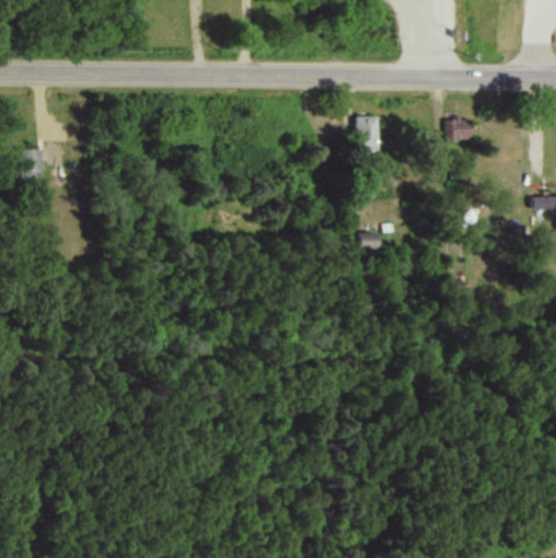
[(380,116),(358,116),(357,152),(379,153),(380,116)]
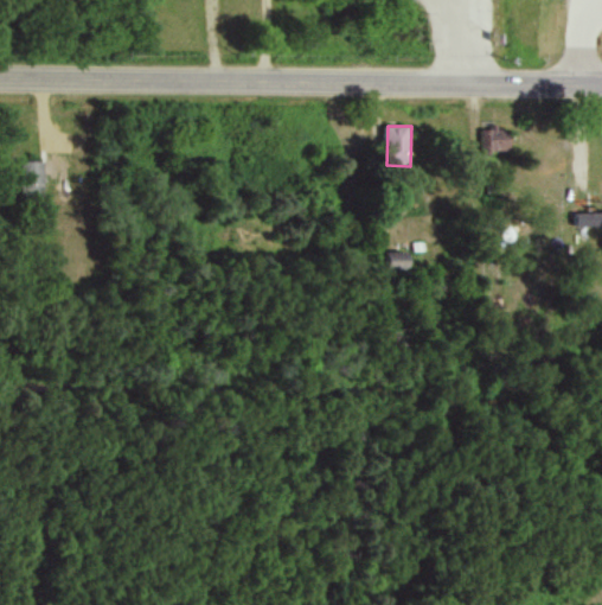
[(513,128),(484,129),(484,152),(514,151),(513,128)]
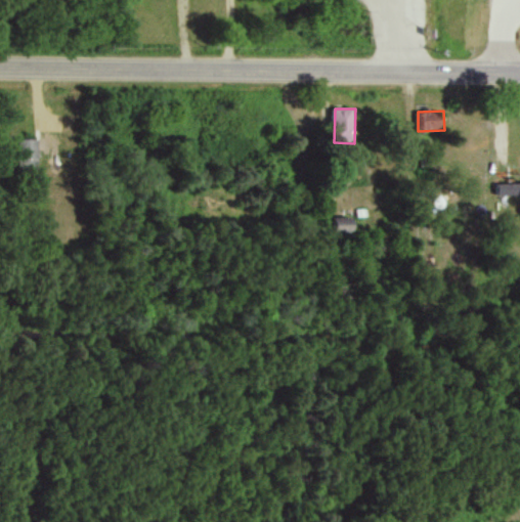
[(40,139),(20,139),(19,166),(39,167),(40,139)]
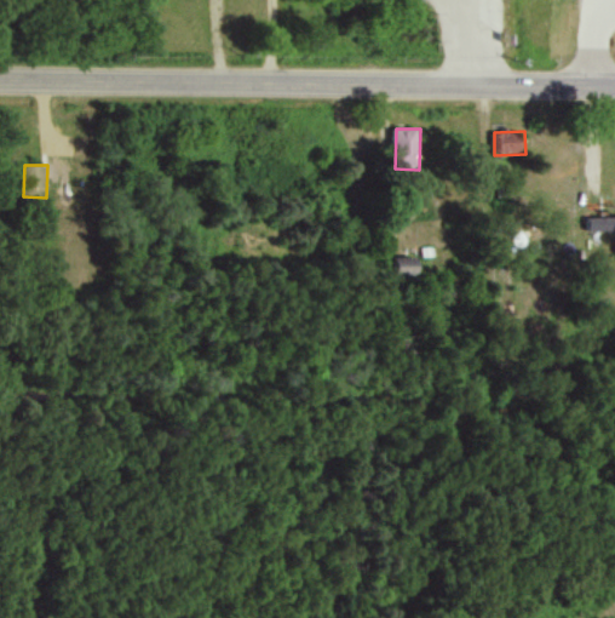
[(591,232),(614,232),(614,217),(591,218),(591,232)]
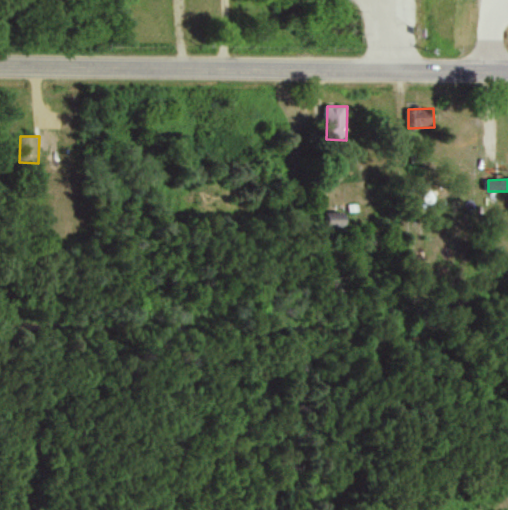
[(326,228),(345,228),(344,213),(326,213),(326,228)]
